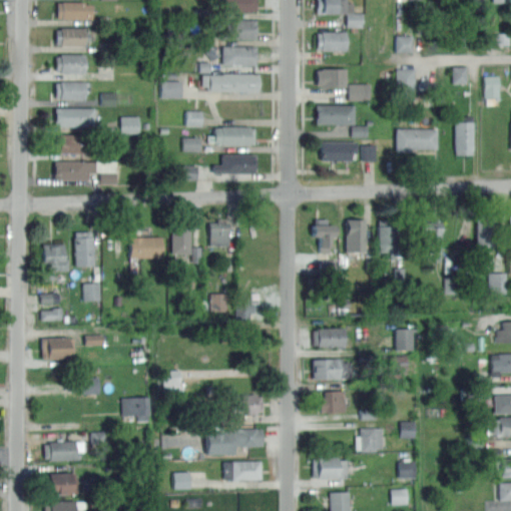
[(251,13),(222,13),(222,0),(257,0),(257,12),(252,12),(251,13)]
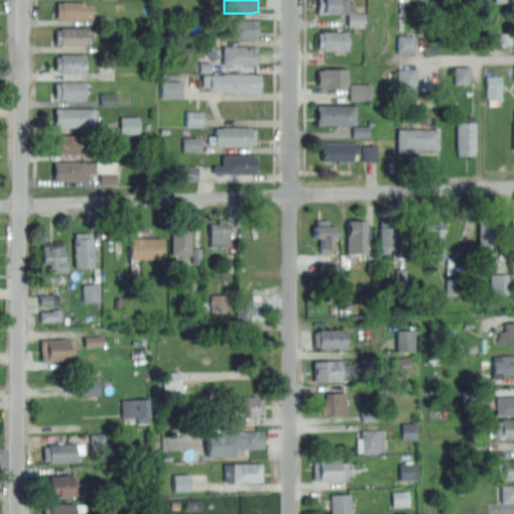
[(349,0),(349,5),(356,4),(356,15),(366,15),(366,29),(349,29),(349,14),(318,14),(318,0),(349,0)]
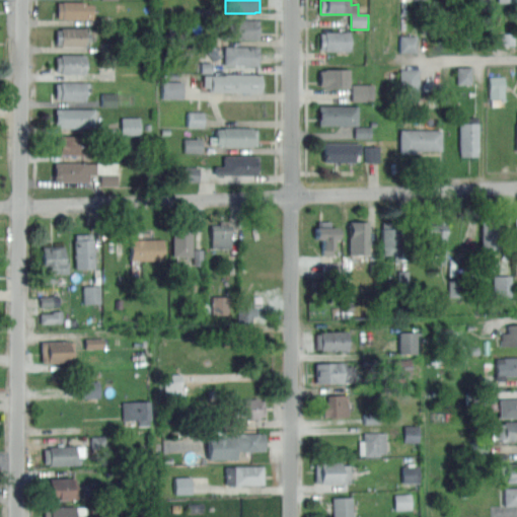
[(62,21),(62,19),(58,19),(58,5),(63,5),(63,3),(88,3),(88,5),(95,5),(95,21),(62,21)]
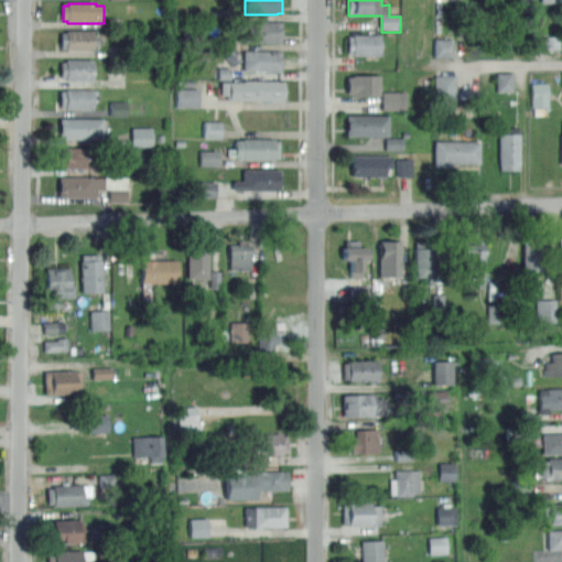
[(283,44),(240,44),(240,34),(246,34),(246,24),(283,23),(283,44)]
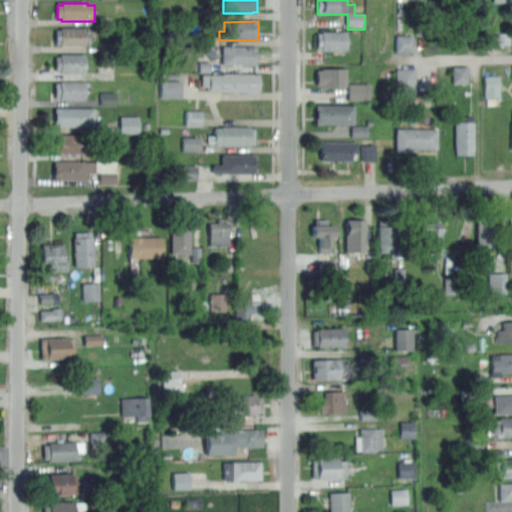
[(86,48),(62,48),(62,45),(57,45),(57,31),(62,31),(62,29),(87,30),(87,33),(91,34),(91,42),(86,42),(86,48)]
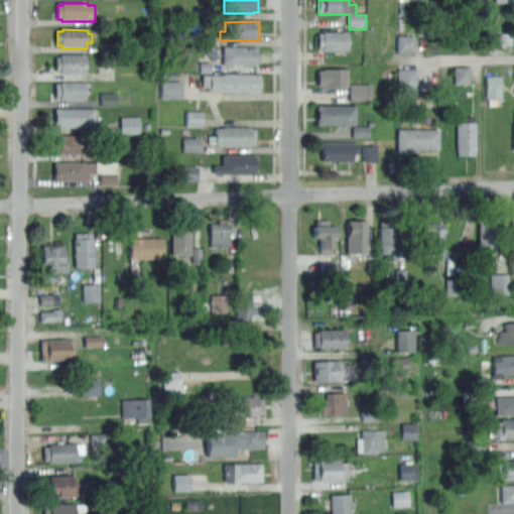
[(325,51),(325,49),(319,50),(319,34),(350,33),(350,51),(325,51)]
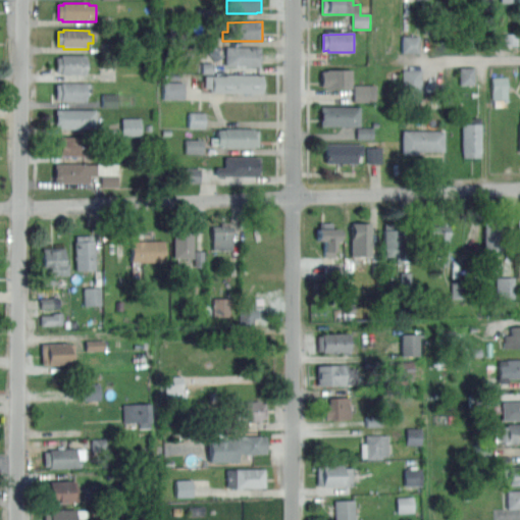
[(519,35),(498,36),(498,48),(519,47),(519,35)]
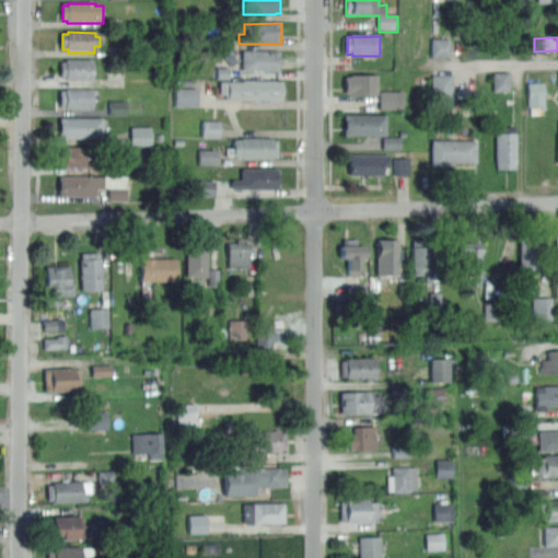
[(433,59),(453,59),(453,41),(432,41),(433,59)]
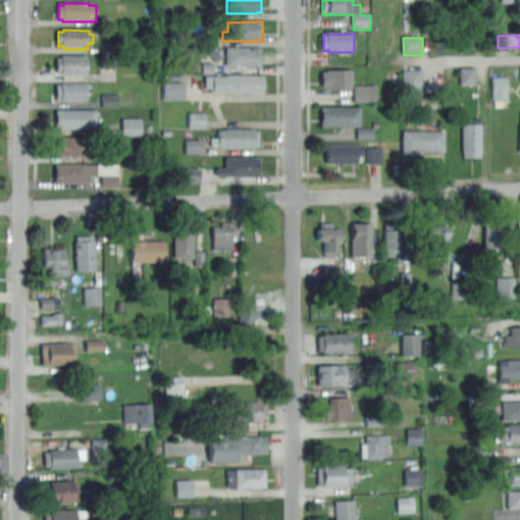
[(227,67),(227,50),(261,50),(262,67),(227,67)]
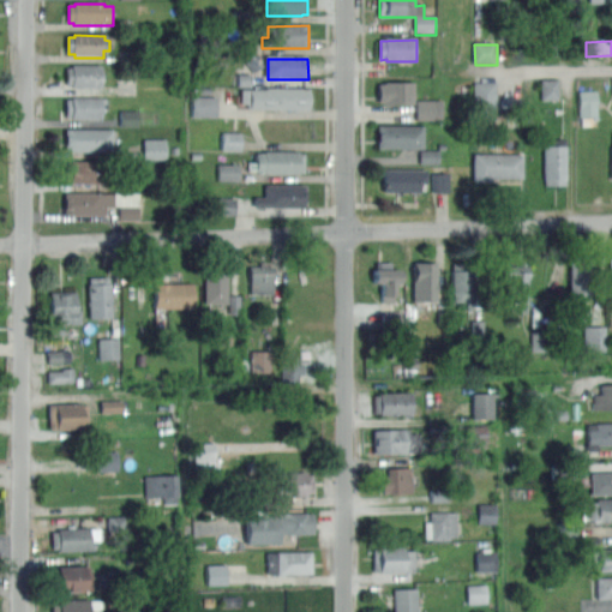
[(103,90),(73,90),(73,88),(67,87),(67,70),(75,70),(75,67),(103,67),(103,90)]
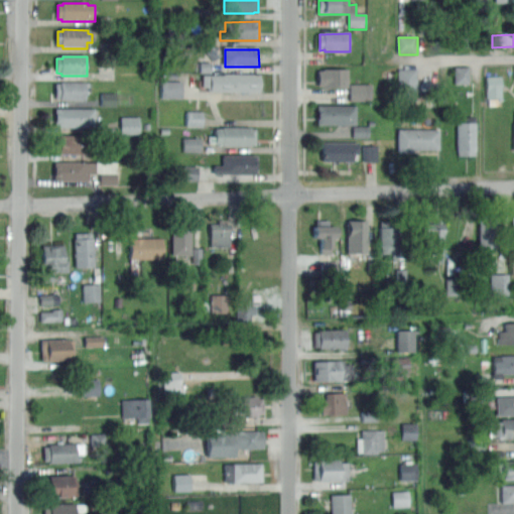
[(473,86),(472,69),(456,70),(457,86),(473,86)]
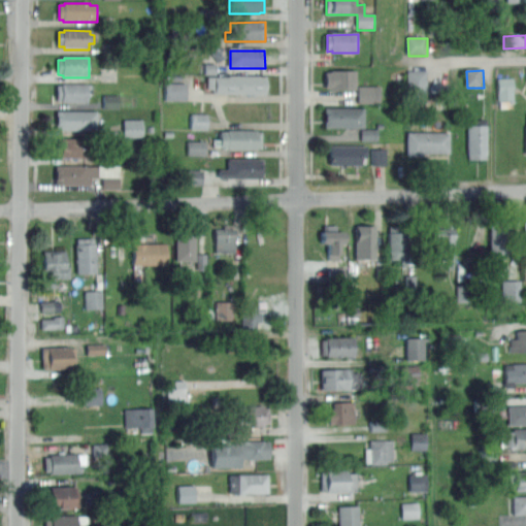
[(358,89),(358,91),(331,91),(331,89),(327,90),(327,72),(358,71),(358,89)]
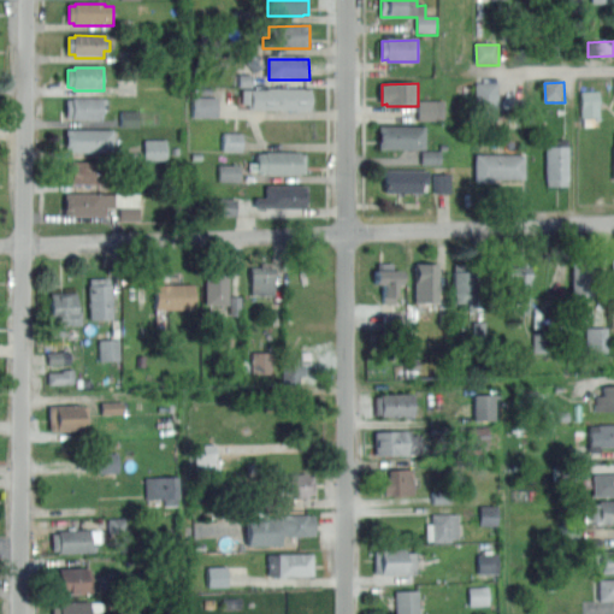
[(502,84),(478,84),(477,111),(501,112),(502,84)]
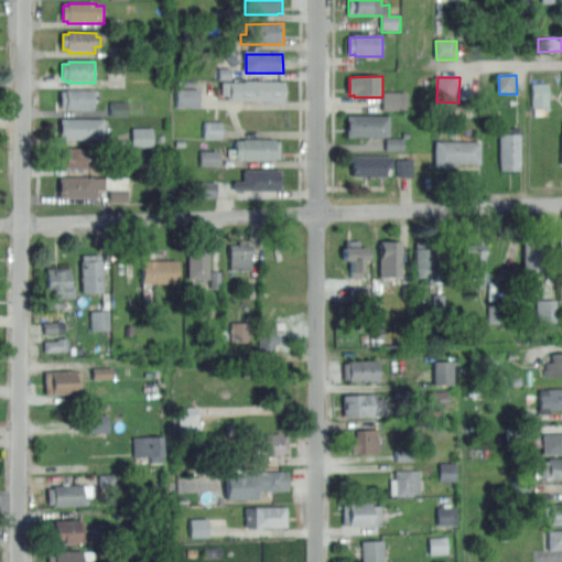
[(284,83),(284,104),(230,104),(230,97),(223,97),(223,83),(284,83)]
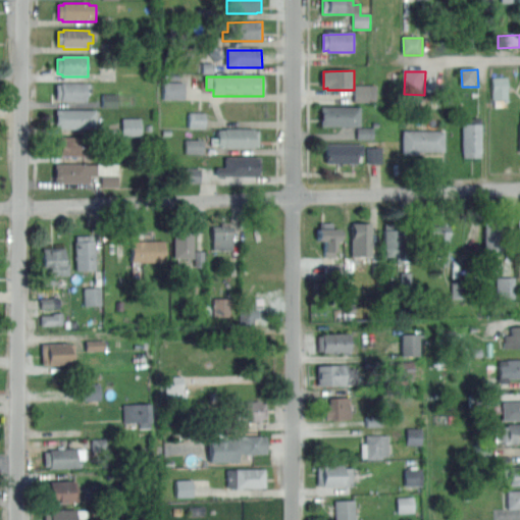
[(494,79),(494,101),(511,101),(511,80),(494,79)]
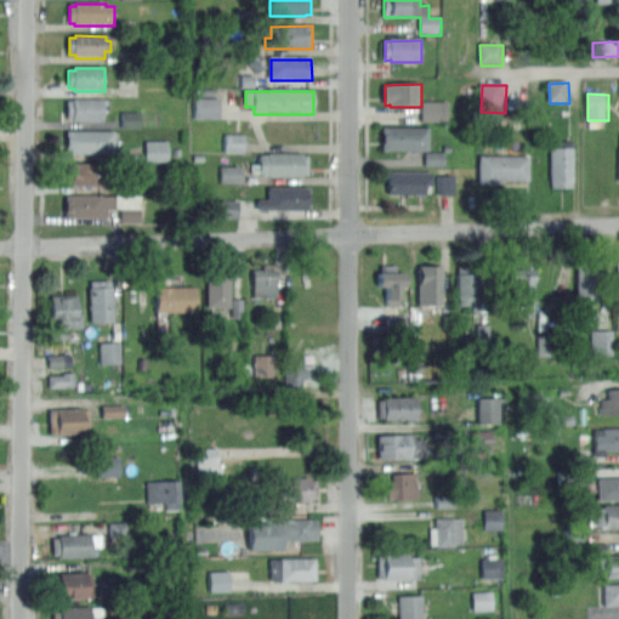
[(222,98),(196,100),(196,121),(222,120),(222,98)]
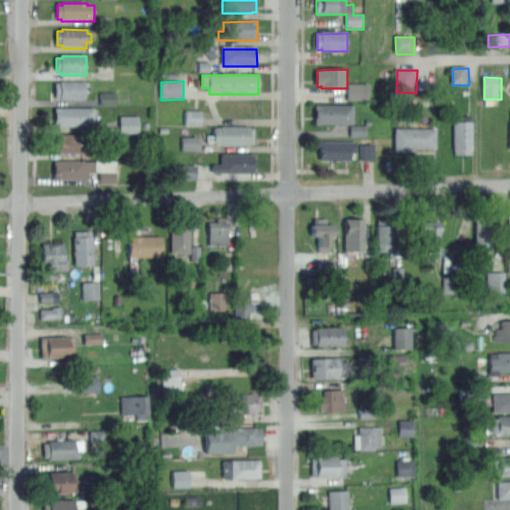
[(86,100),(62,100),(62,99),(56,99),(56,83),(86,83),(86,100)]
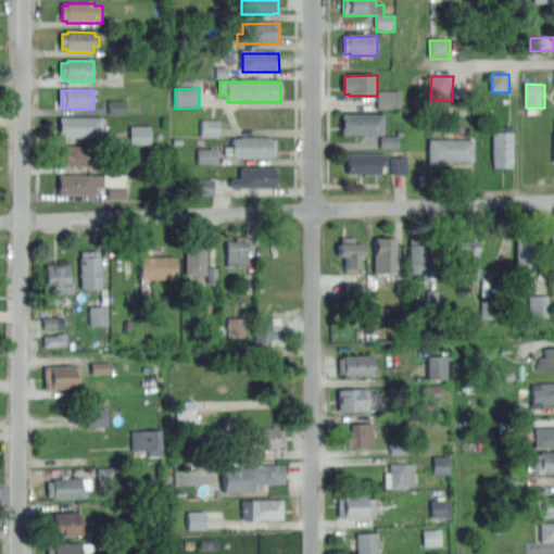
[(126,116),(127,102),(112,102),(111,116),(126,116)]
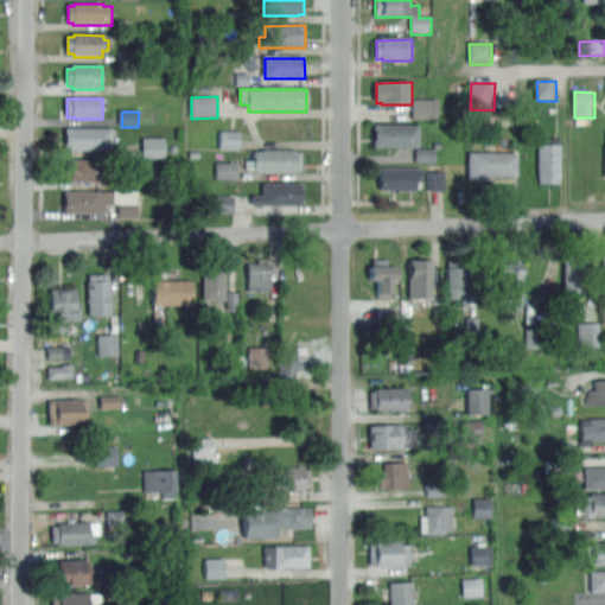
[(420,148),(375,147),(375,125),(420,126),(420,148)]
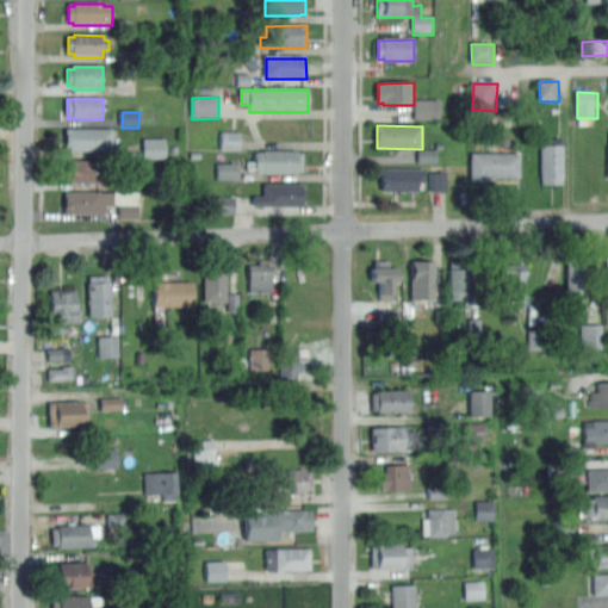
[(113,153),(67,152),(67,130),(113,130),(113,153)]
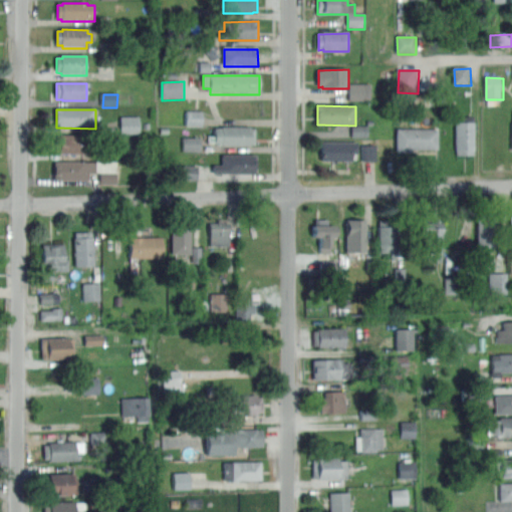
[(141,118),(121,118),(121,136),(141,136),(141,118)]
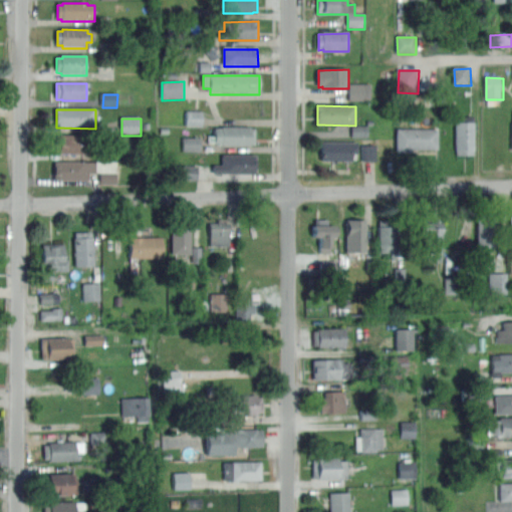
[(456,157),(456,123),(463,123),(463,118),(476,118),(476,157),(456,157)]
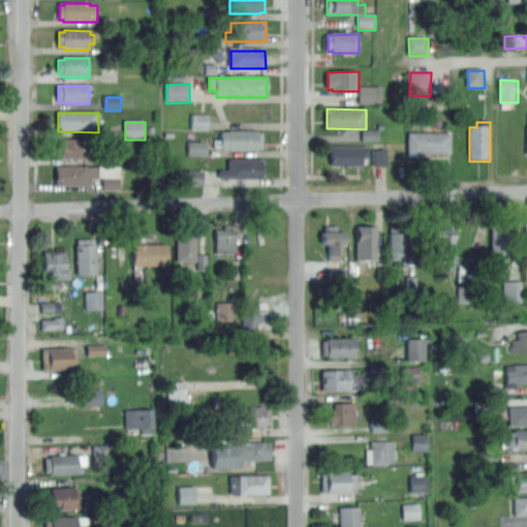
[(259,151),(228,150),(228,149),(221,149),(222,133),(229,133),(229,131),(265,132),(264,150),(259,150),(259,151)]
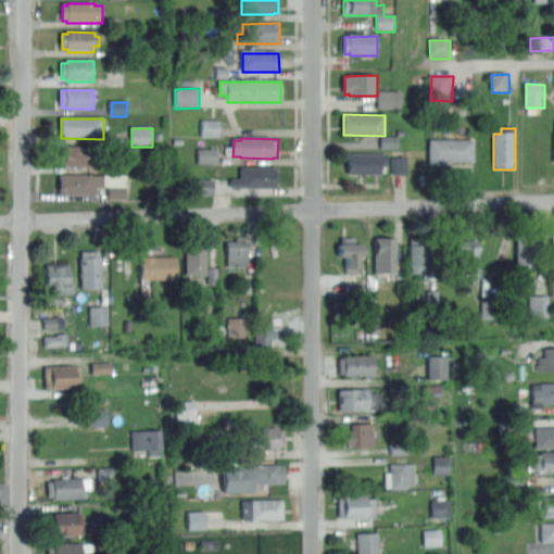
[(381,149),(400,150),(400,138),(382,138),(381,149)]
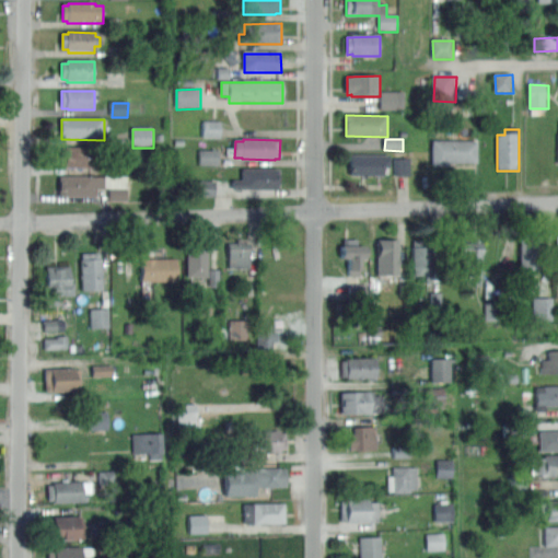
[(450,166),(433,166),(433,141),(477,141),(478,164),(450,164),(450,166)]
